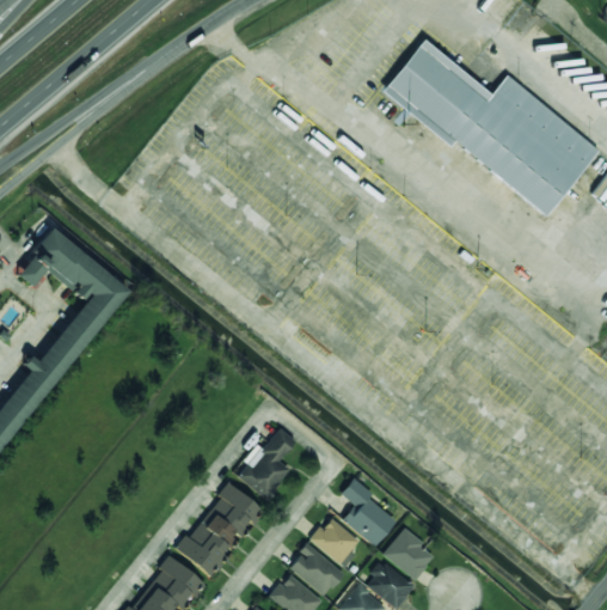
[(600,147),(507,74),(492,92),(423,38),(385,89),(547,215),(600,147)]
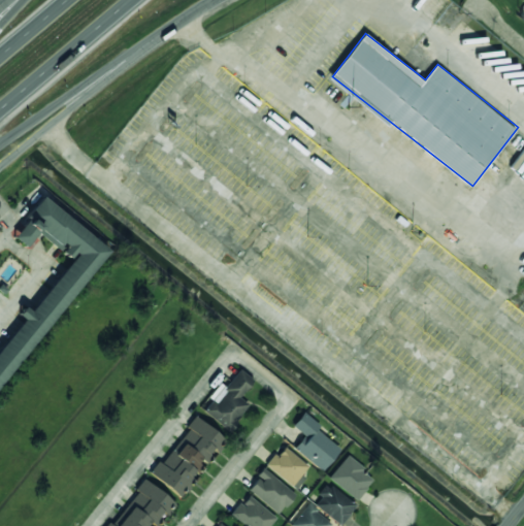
[(0,392),(110,245),(44,197),(15,235),(30,245),(41,232),(75,257),(34,311),(31,309),(0,350),(0,392)]
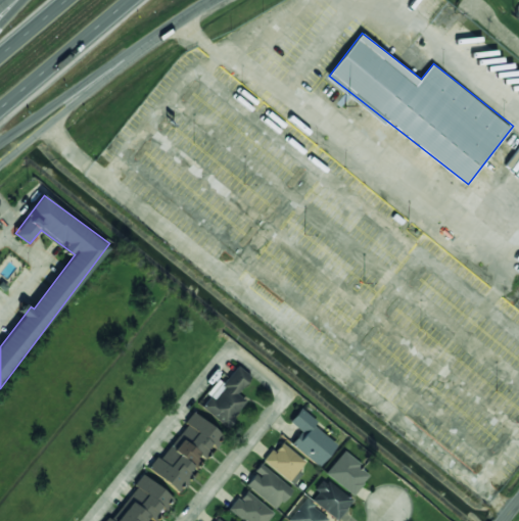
[(205,406),(230,425),(250,399),(240,392),(254,375),(240,365),(226,382),(221,378),(209,392),(214,395),(205,406)]
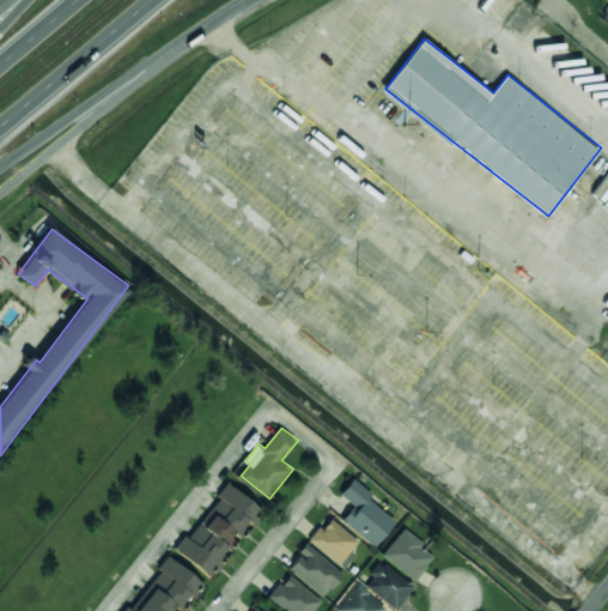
[(399,519),(371,498),(376,492),(354,477),(344,494),(357,503),(345,520),(380,544),(399,519)]
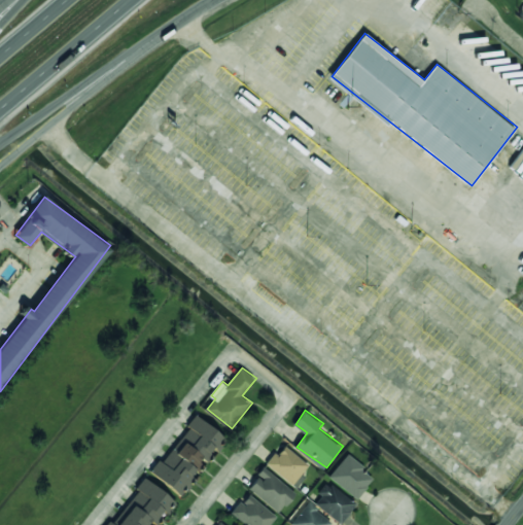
[(154,473),(184,496),(200,477),(198,475),(208,462),(209,463),(230,439),(198,414),(189,424),(192,425),(154,473)]
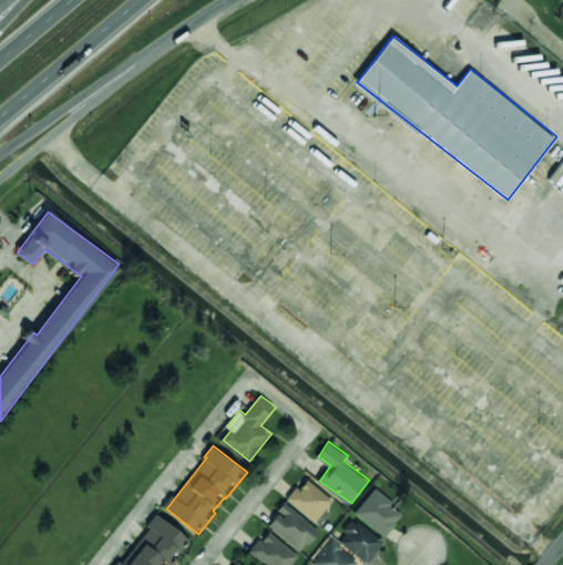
[(338,501),(310,479),(303,488),(299,485),(289,496),(321,523),(338,501)]
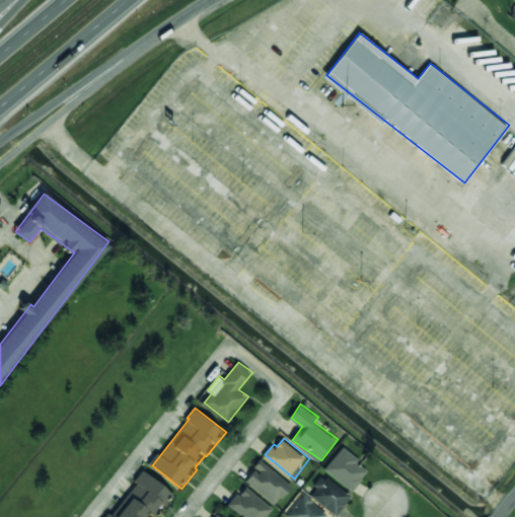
[(355,490),(369,469),(359,462),(361,458),(344,446),(327,469),(355,490)]
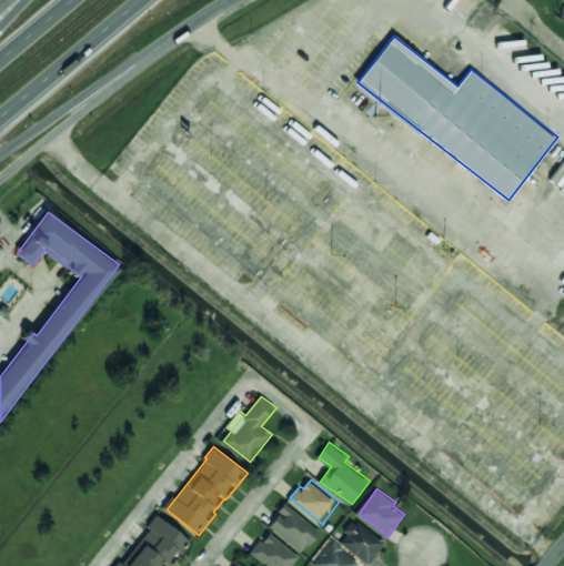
[(304,552),(322,531),(289,503),(271,525),(304,552)]
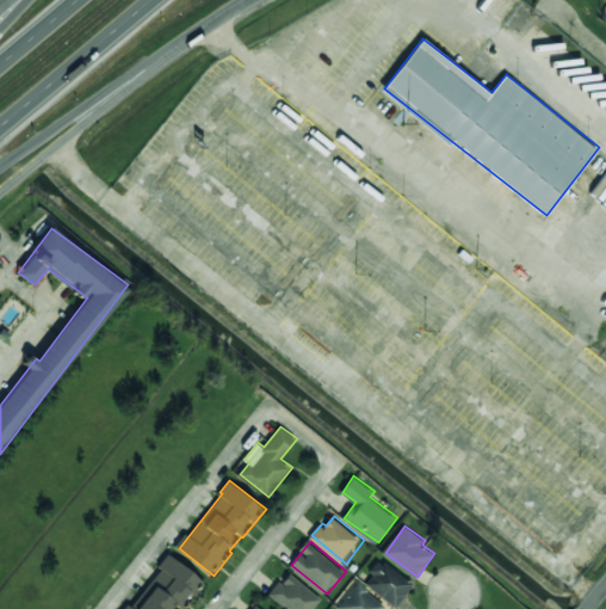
[(184,608),(206,580),(171,554),(129,608),(184,608)]
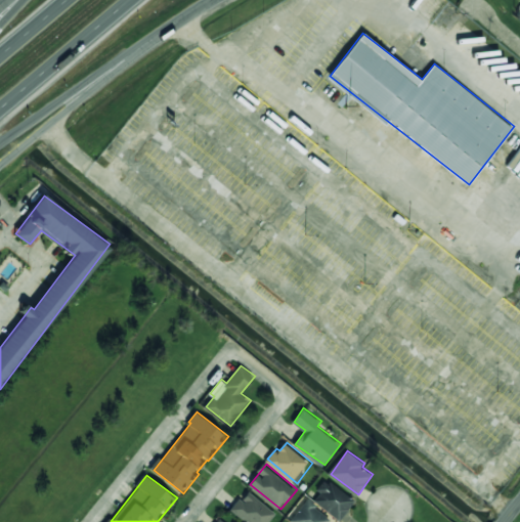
[(319,489),(322,491),(316,501),(342,520),(357,499),(328,478),(319,489)]
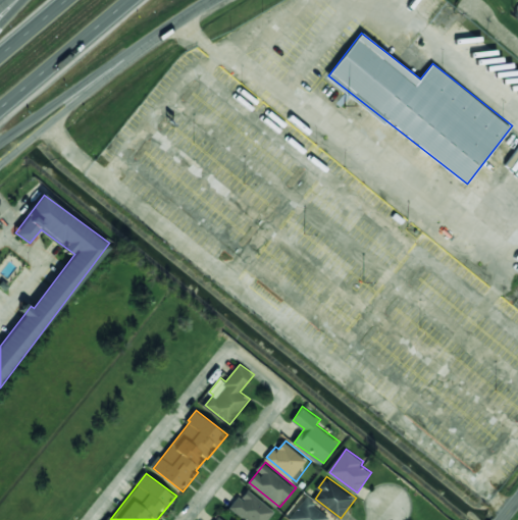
[(268,519),(277,511),(249,487),(232,507),(247,519),(268,519)]
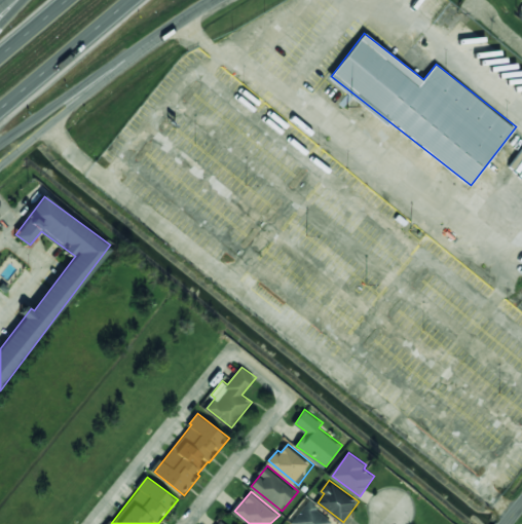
[(294,521),(296,523),(332,523),(335,521),(311,500),(294,521)]
